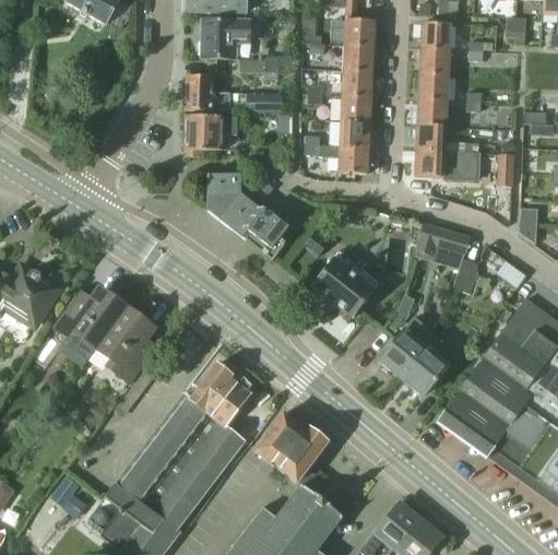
[(67,0),(105,23),(118,0),(67,0)]
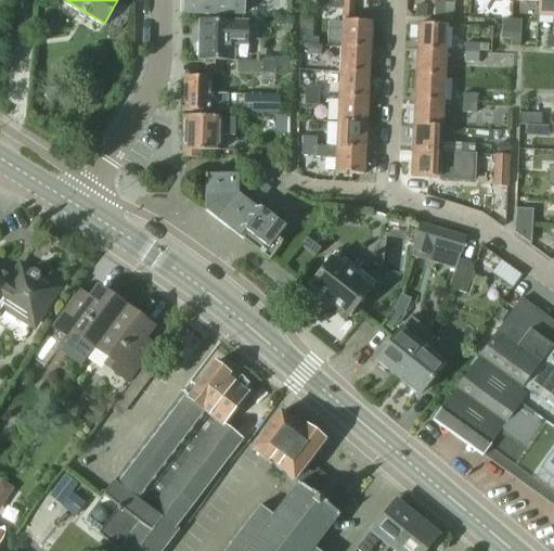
[(243,13),(242,0),(185,0),(185,13),(243,13)]
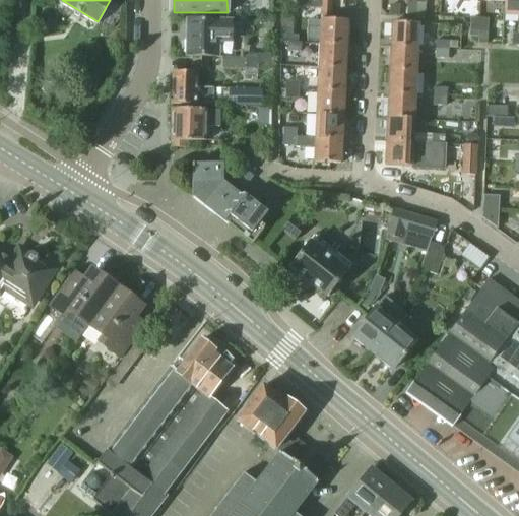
[(408,0),(407,12),(416,12),(417,0),(408,0)]
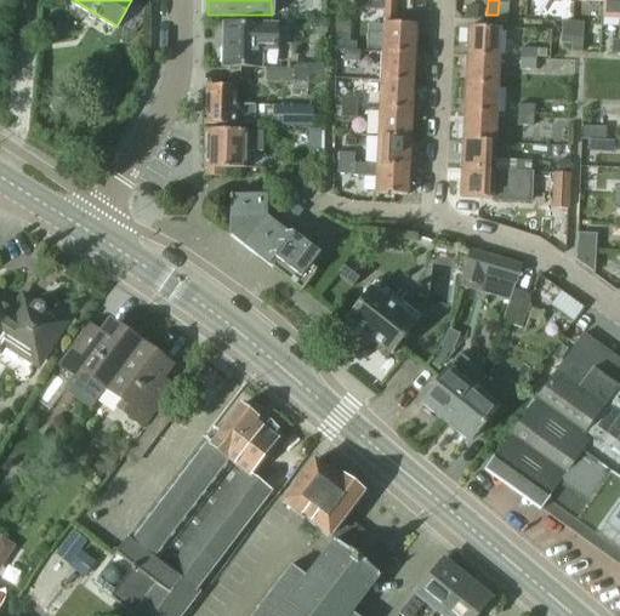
[(499,0),(498,15),(508,16),(508,1),(510,1),(510,0),(499,0)]
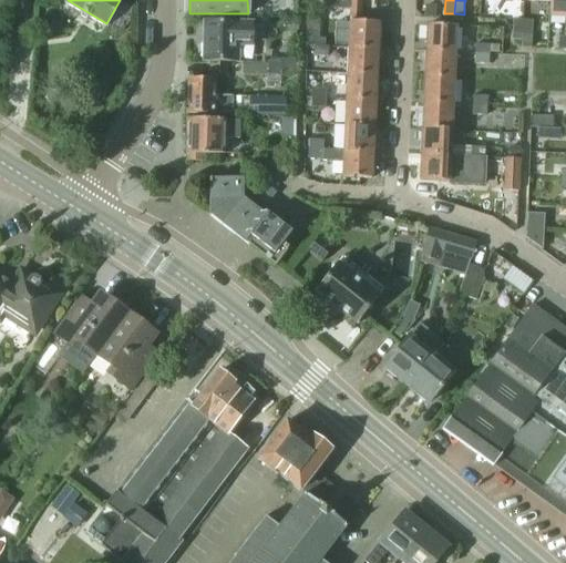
[(436,2),(425,2),(425,12),(436,12),(436,2)]
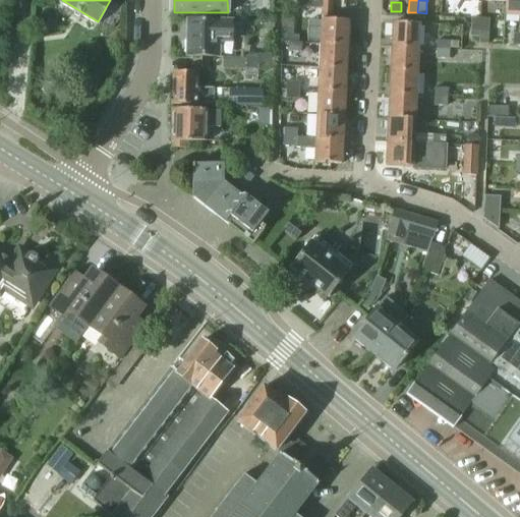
[(348,42),(349,18),(333,17),(333,5),(324,5),(321,41),(348,42)]
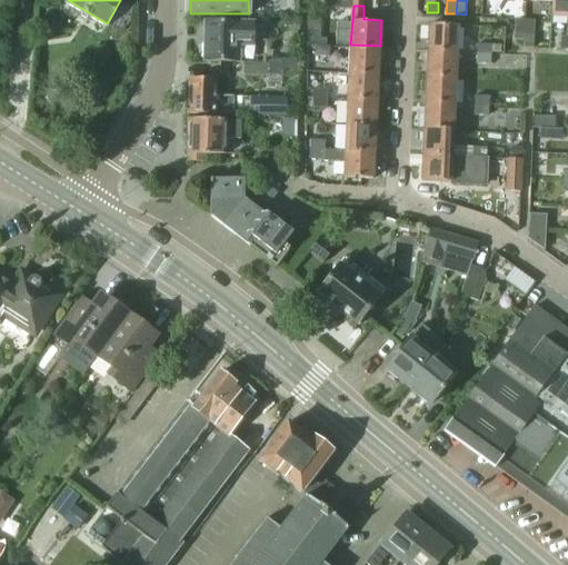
[(526,32),(526,16),(517,16),(516,31),(526,32)]
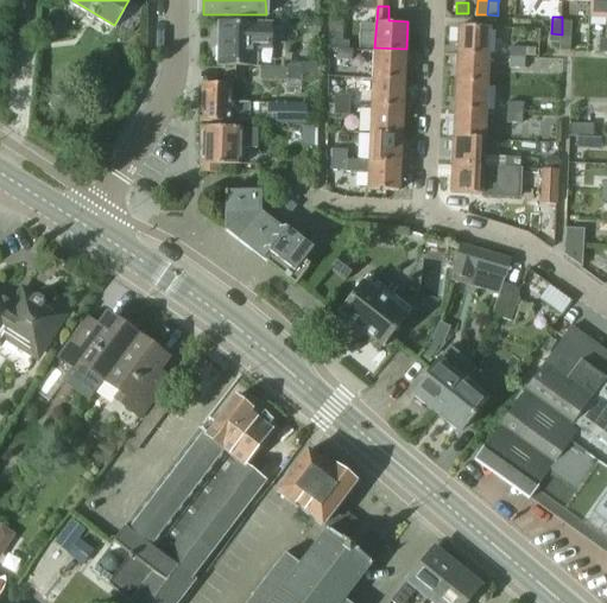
[(562,35),(561,46),(571,48),(573,35),(573,18),(562,17),(562,35)]
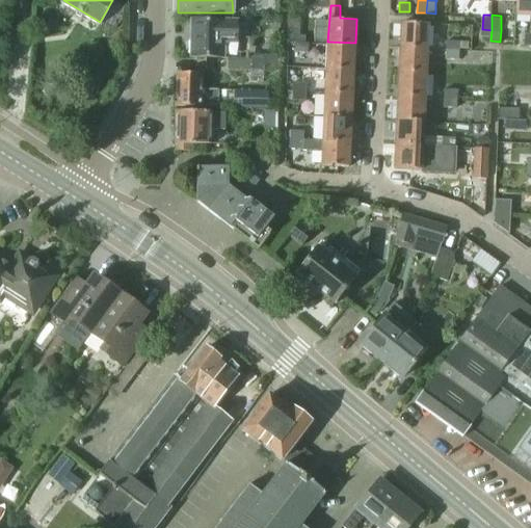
[(237,42),(237,20),(193,19),(193,40),(189,40),(189,53),(193,53),(192,56),(222,56),(222,41),(237,42)]
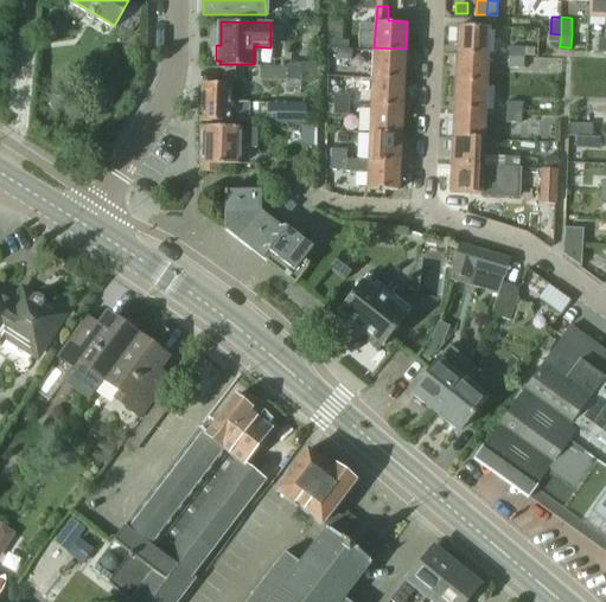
[(489,53),(490,25),(459,24),(458,51),(489,53)]
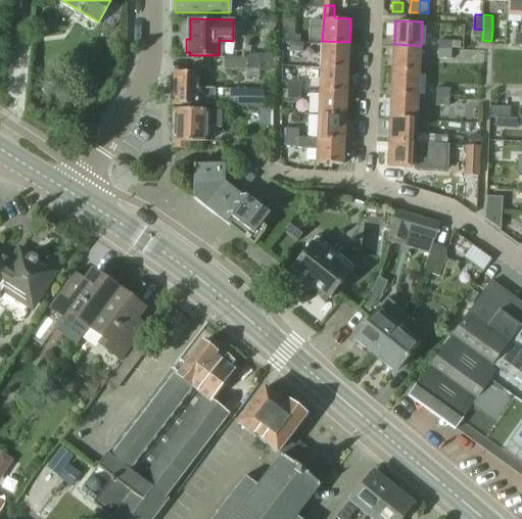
[(453,47),(453,38),(439,37),(439,46),(453,47)]
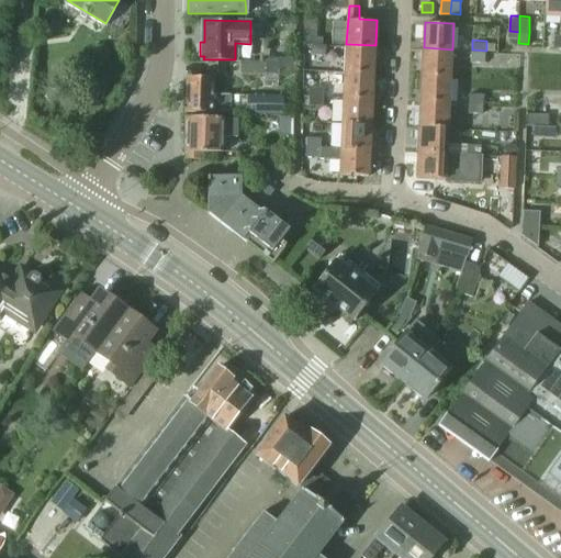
[(326,54),(326,43),(313,43),(312,53),(326,54)]
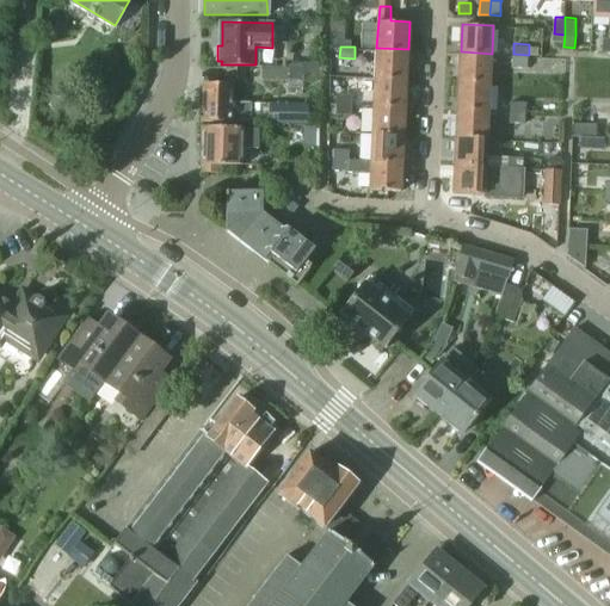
[(406,78),(408,49),(376,48),(375,75),(406,78)]
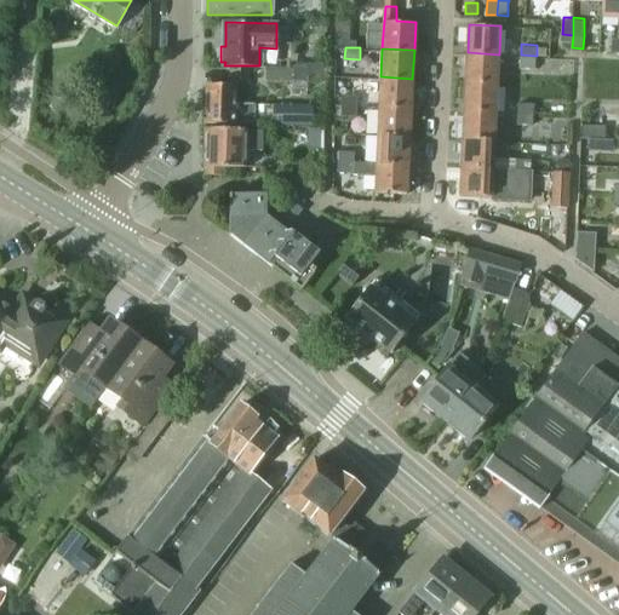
[(468,52),(465,81),(498,81),(499,55),(468,52)]
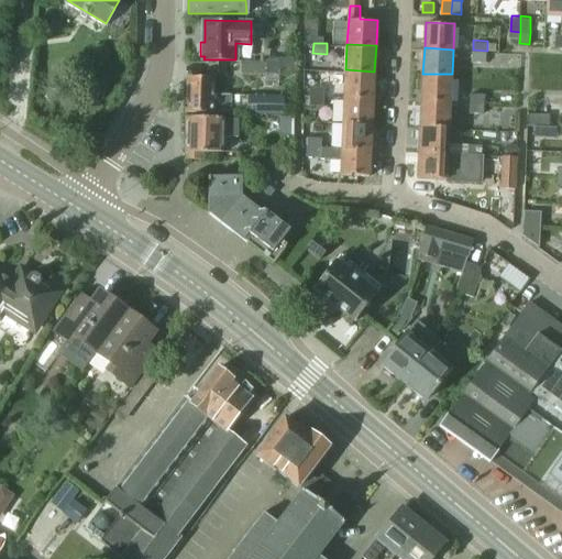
[(487,61),(487,51),(473,50),(473,59),(487,61)]
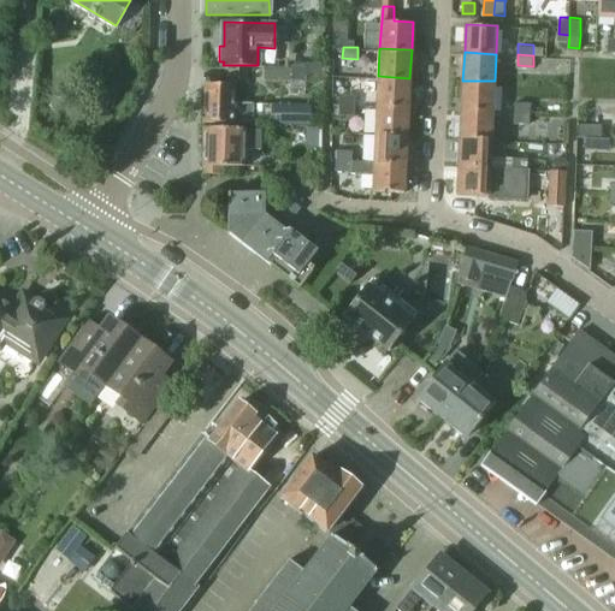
[(408,106),(409,78),(378,76),(377,105),(408,106)]
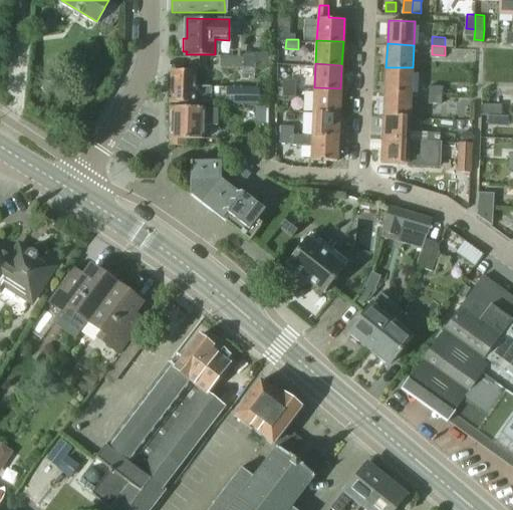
[(412,91),(413,67),(386,67),(385,90),(412,91)]
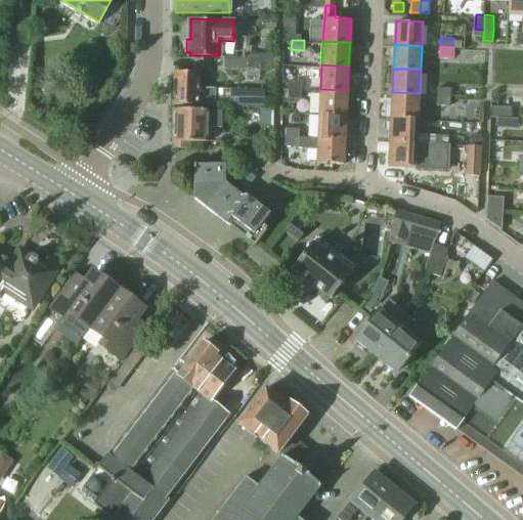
[(216,103),(216,87),(199,87),(199,72),(174,72),(174,103),(216,103)]
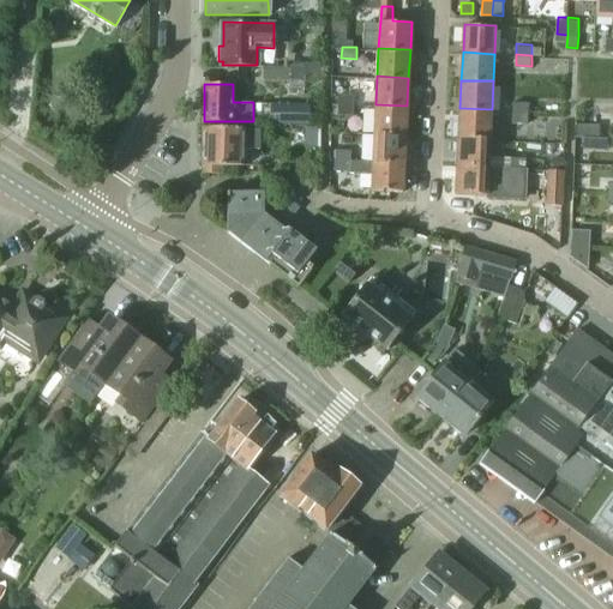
[(355,103),(355,92),(340,91),(340,102),(355,103)]
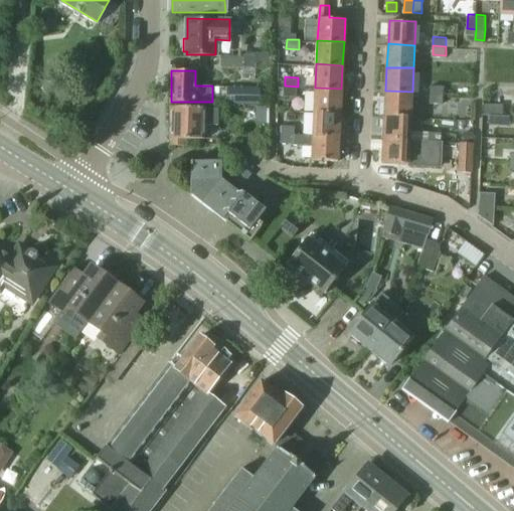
[(444,94),(444,84),(431,84),(431,93),(444,94)]
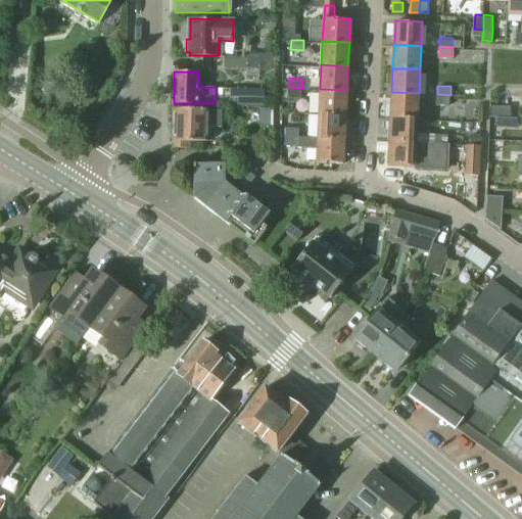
[(301,97),(302,88),(289,87),(288,97),(301,97)]
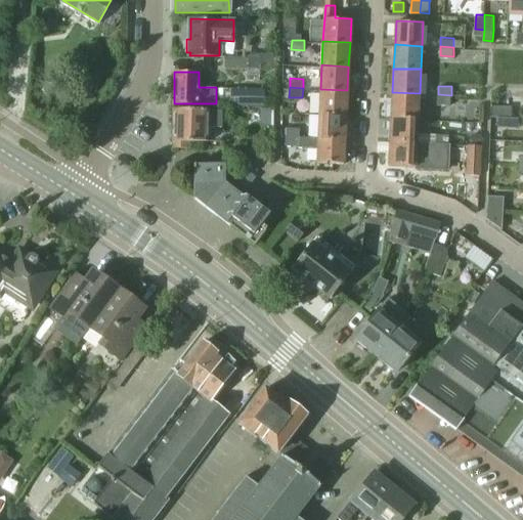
[(264,106),(264,89),(230,89),(230,106),(264,106)]
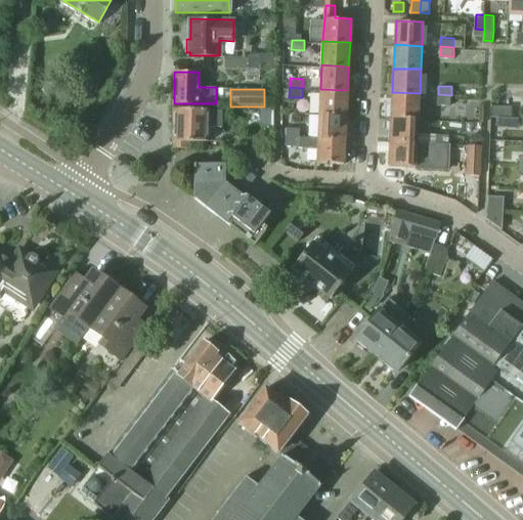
[(346,114),(347,90),(320,89),(319,113),(346,114)]
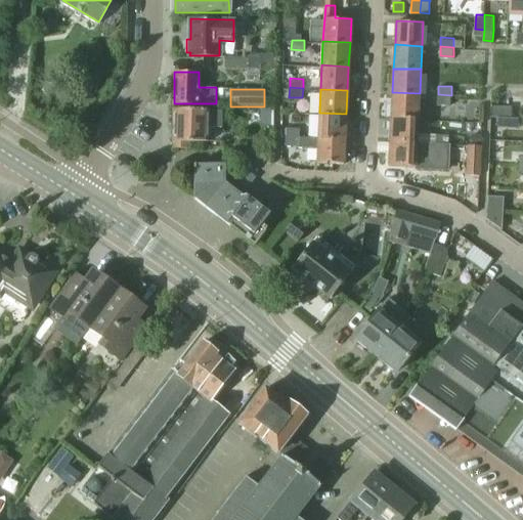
[(418,117),(420,93),(392,92),(391,116),(418,117)]
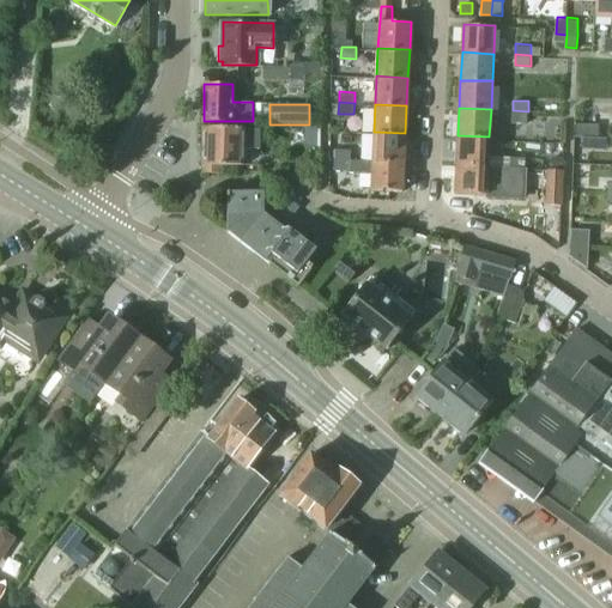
[(528,121),(528,111),(513,110),(513,121),(528,121)]
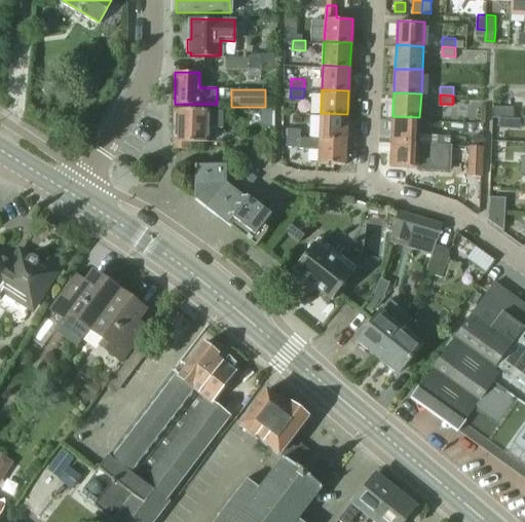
[(210,142),(210,127),(221,127),(222,111),(210,111),(210,109),(175,108),(174,141),(175,141),(175,148),(189,148),(189,141),(210,142)]
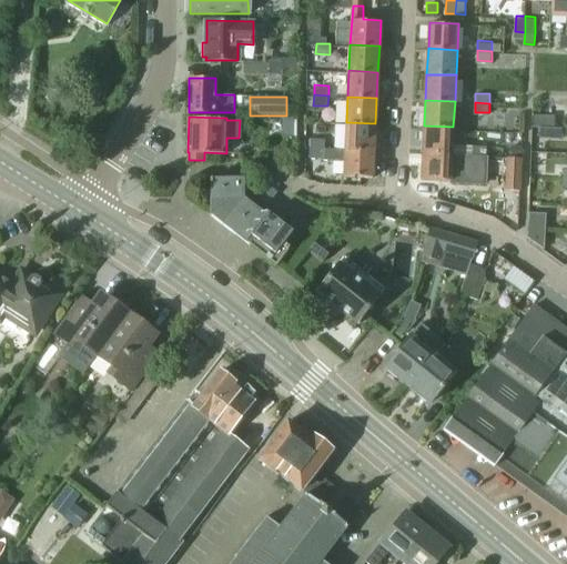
[(295,133),(295,118),(286,118),(286,133),(295,133)]
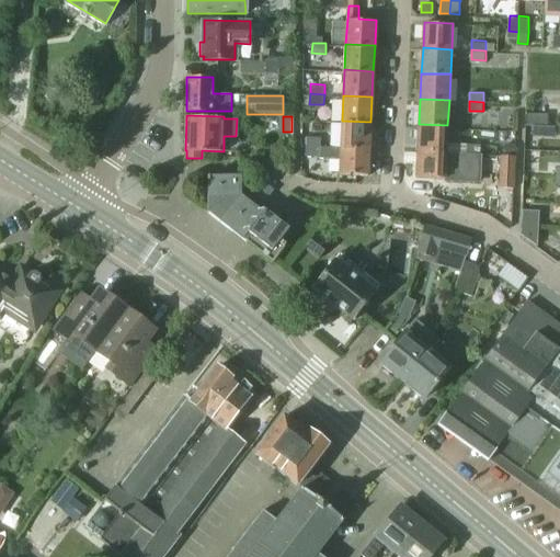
[(369,147),(370,122),(342,121),(341,146),(369,147)]
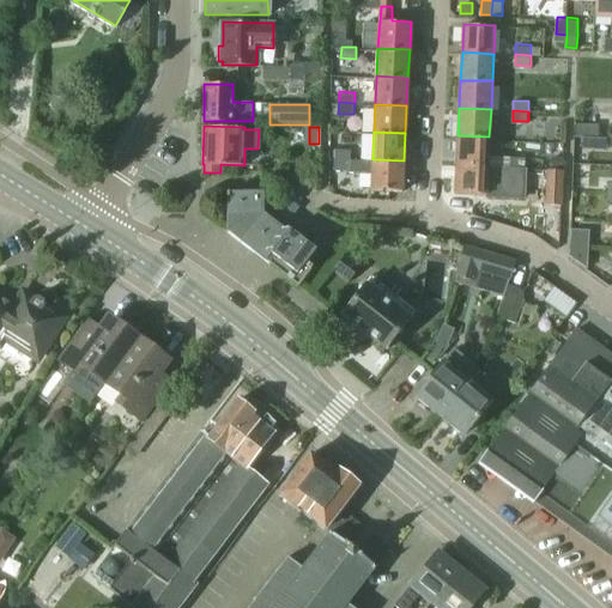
[(456,163),(488,165),(489,137),(458,135),(456,163)]
